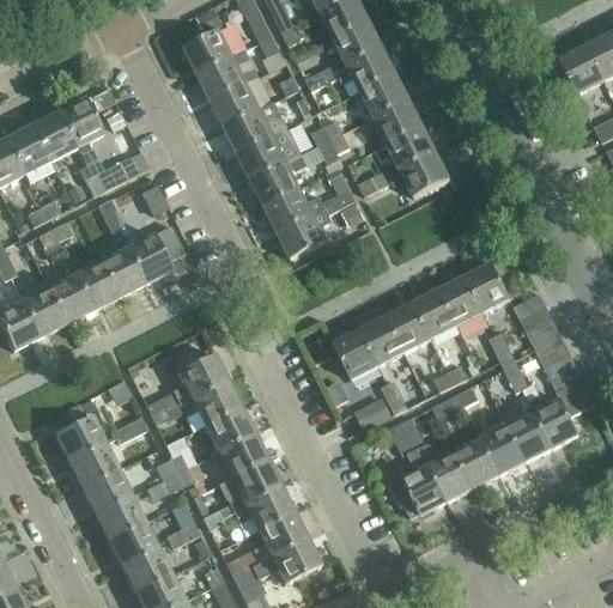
[(238,0),(247,16),(260,42),(272,37),(259,10),(253,0),(238,0)]
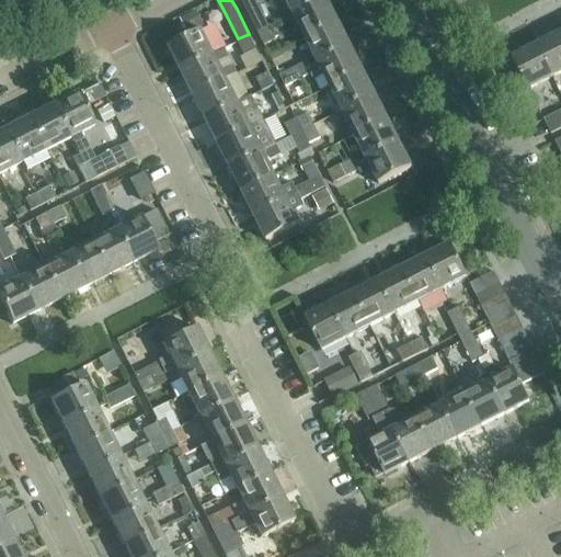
[(244,0),(259,29),(270,23),(258,0),(244,0)]
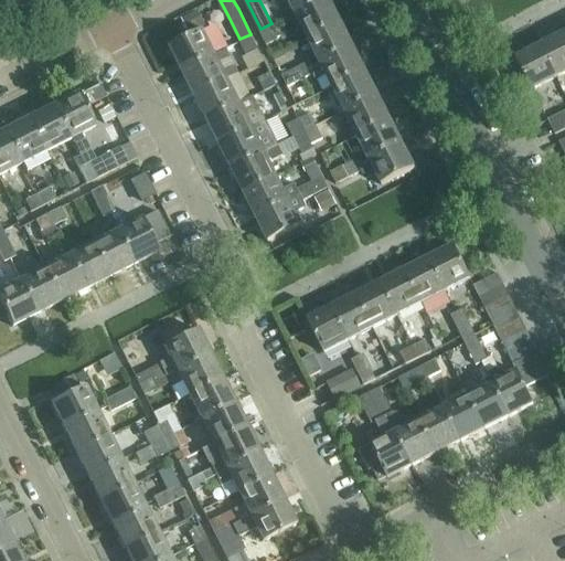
[(289,0),(296,11),(317,0),(289,0)]
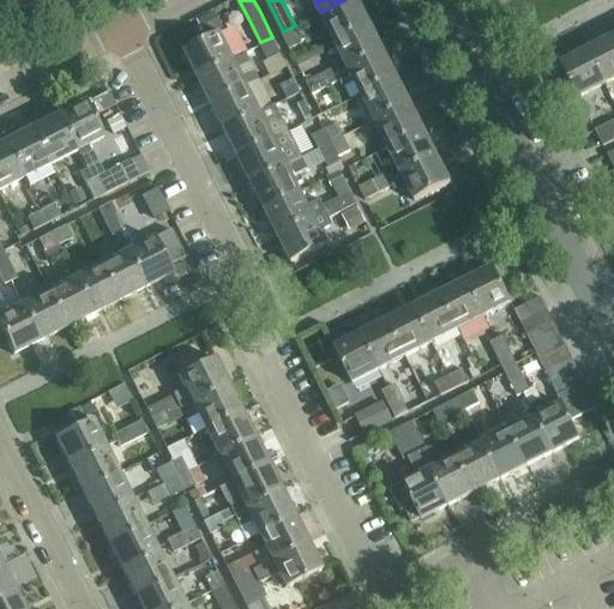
[(344,0),(321,12),(335,38),(371,20),(360,0),(344,0)]
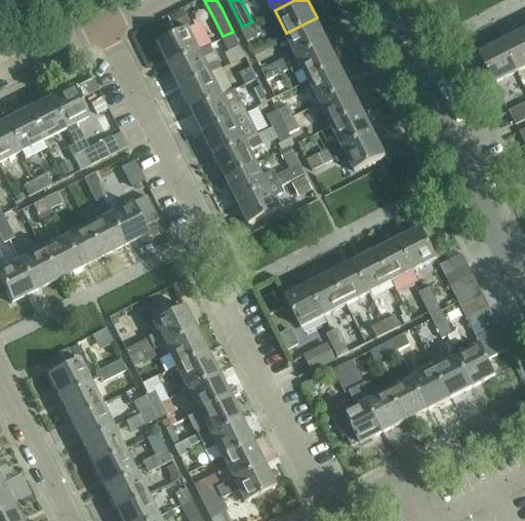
[(286,33),(297,55),(328,40),(317,17),(286,33)]
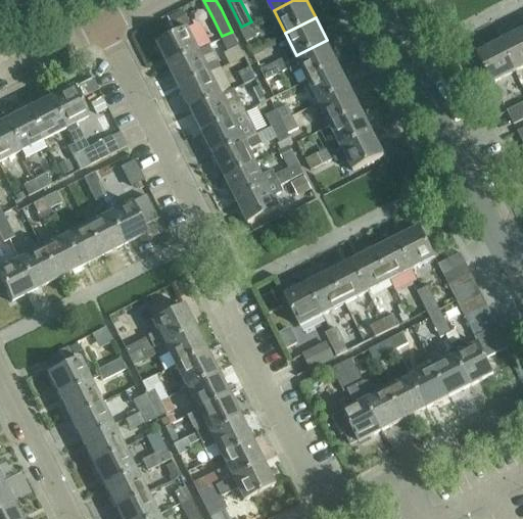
[(251,21),(241,27),(247,38),(256,33),(251,21)]
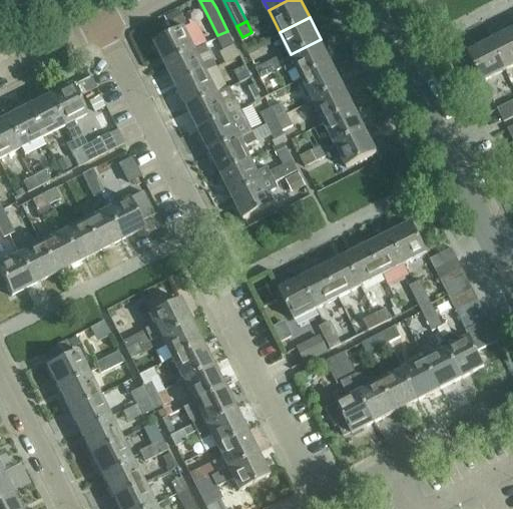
[(151,38),(163,61),(192,46),(181,23),(151,38)]
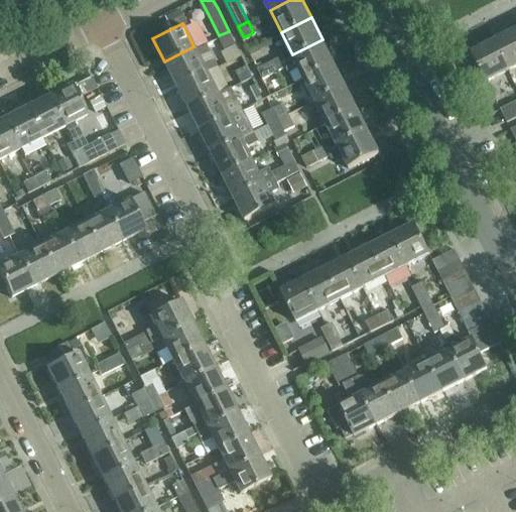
[(515,29),(515,27),(493,39),(508,68),(515,64),(515,29)]
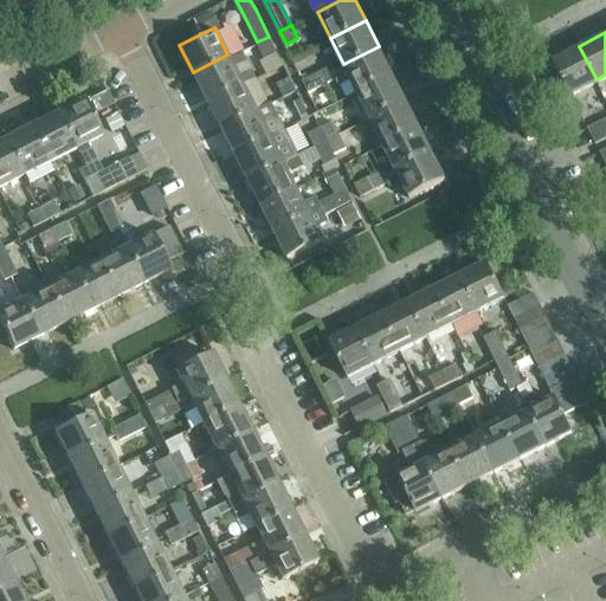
[(269,37),(257,41),(270,70),(282,63),(269,37)]
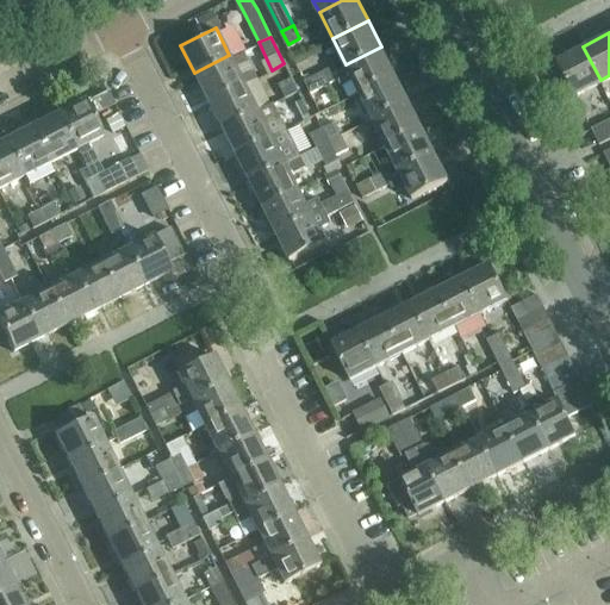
[(346,64),(332,70),(336,79),(338,82),(352,76),(359,91),(394,73),(381,47),(346,64)]
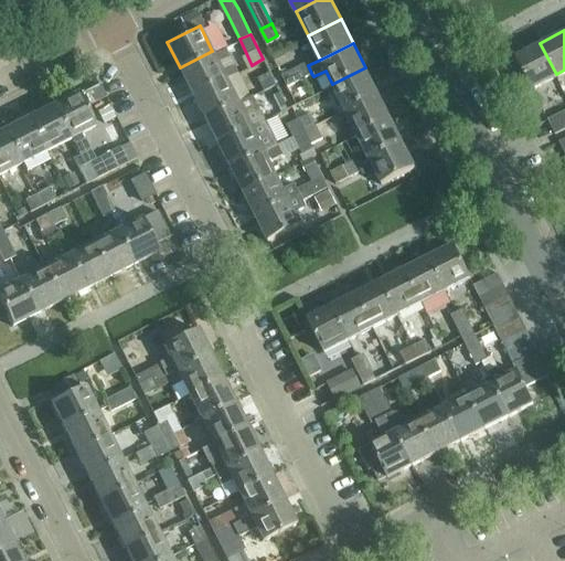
[(556,74),(540,43),(514,55),(530,87),(556,74)]
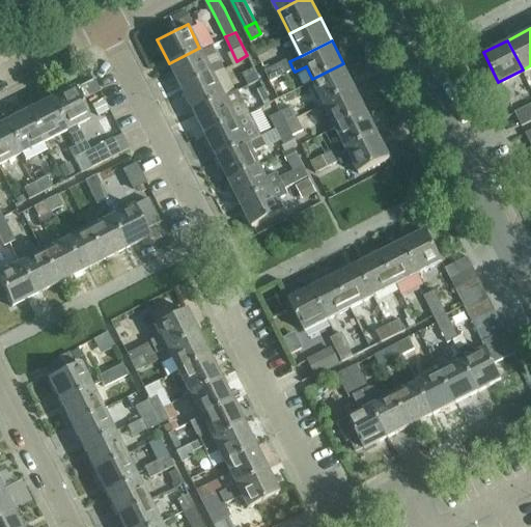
[(169,63),(180,86),(212,72),(199,48),(169,63)]
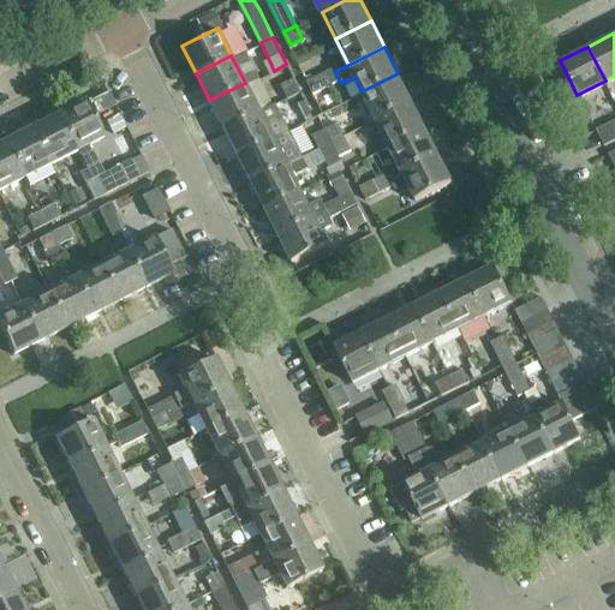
[(333,66),(318,73),(326,85),(339,79),(335,71),(333,66)]
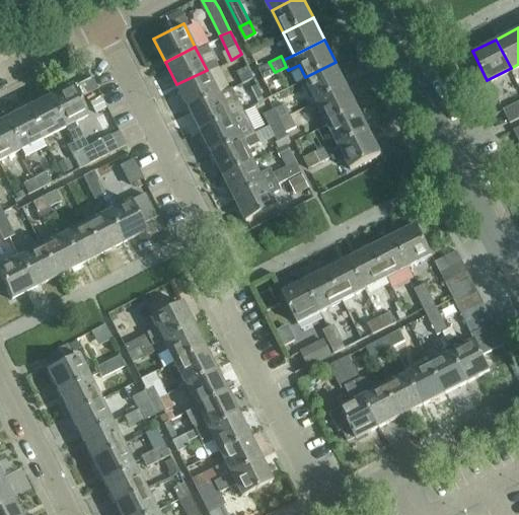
[(275,72),(269,62),(258,67),(264,78),(275,72)]
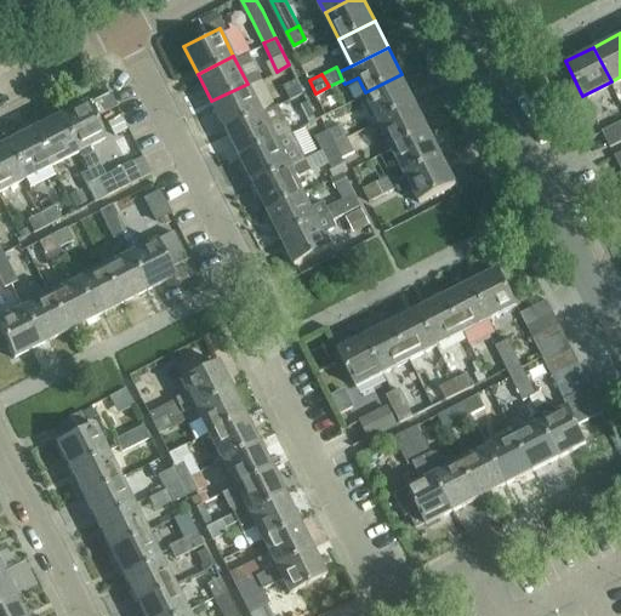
[(365,92),(379,119),(415,101),(402,74),(365,92)]
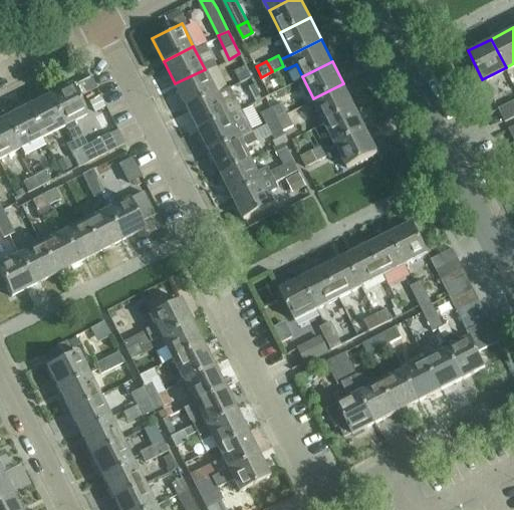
[(234,69),(240,80),(251,75),(245,63),(234,69)]
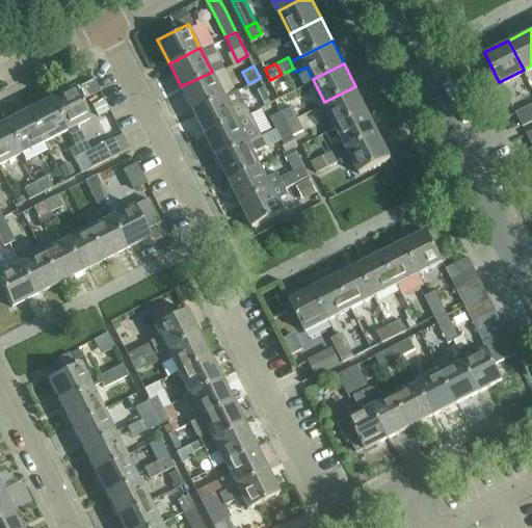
[(181,86),(192,109),(223,94),(212,72),(181,86)]
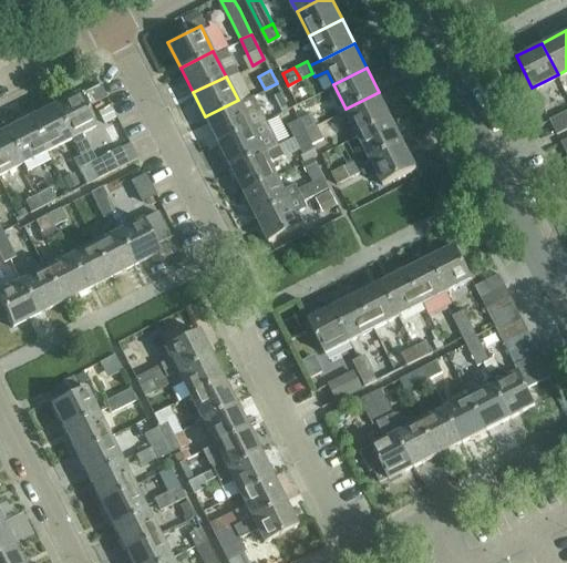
[(79,89),(53,102),(70,135),(95,123),(86,105),(106,95),(99,82),(80,92),(79,89)]
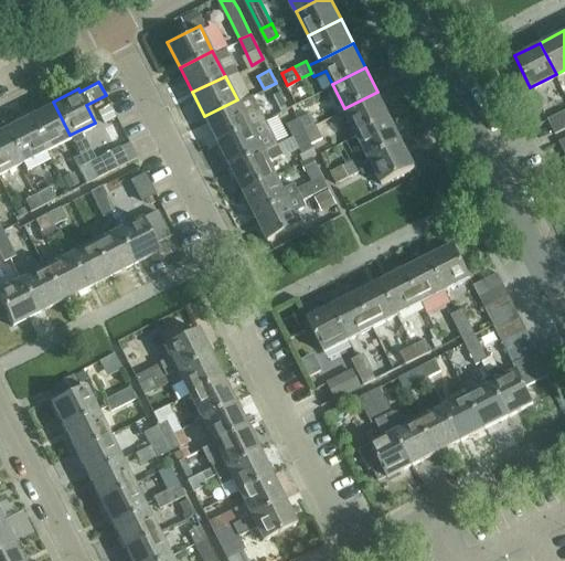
[(204,116),(216,139),(263,117),(251,92),(237,99),(204,116)]
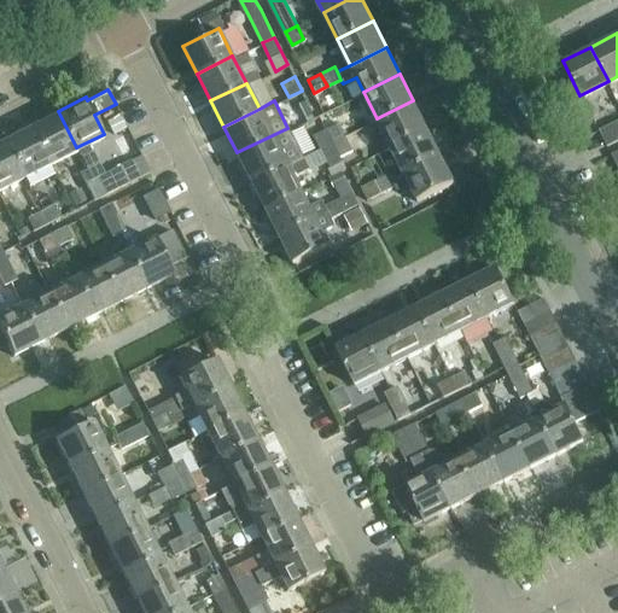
[(377,118),(390,145),(426,127),(413,100),(377,118)]
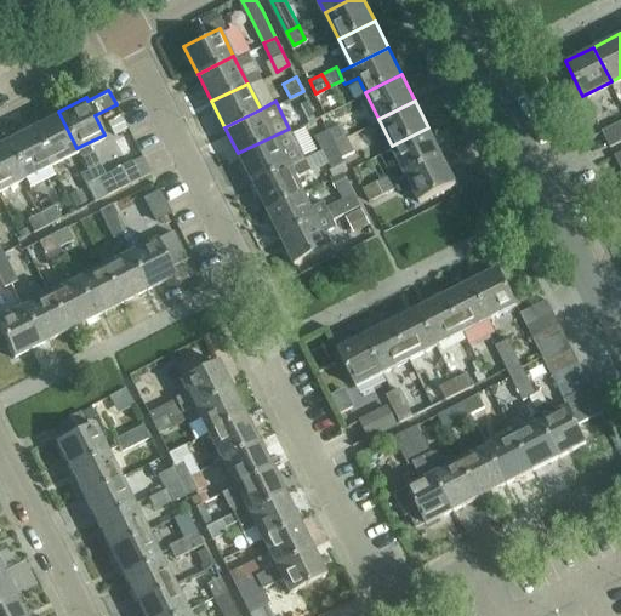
[(58,112),(30,126),(50,163),(77,148),(58,112)]
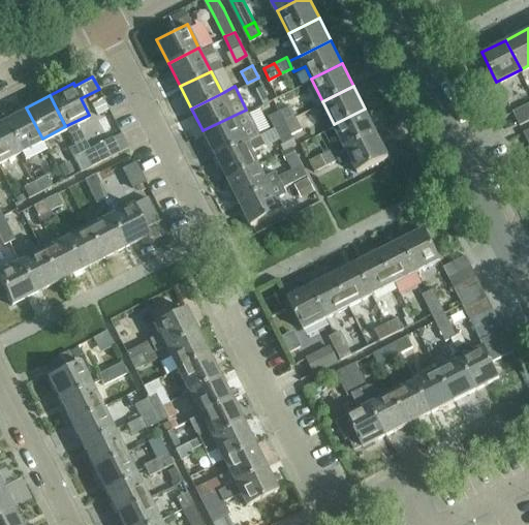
[(528,100),(511,110),(519,123),(528,117),(528,100)]
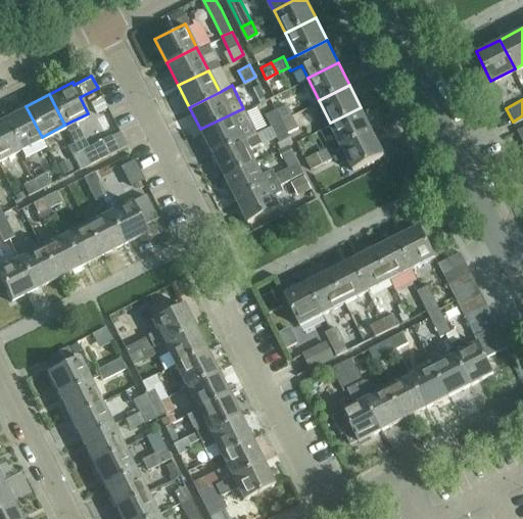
[(286,103),(276,108),(281,118),(282,119),(291,114),(286,103)]
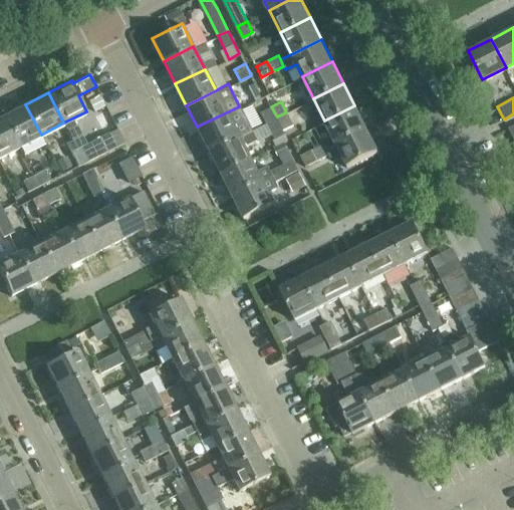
[(25,104),(4,115),(19,146),(41,135),(25,104)]
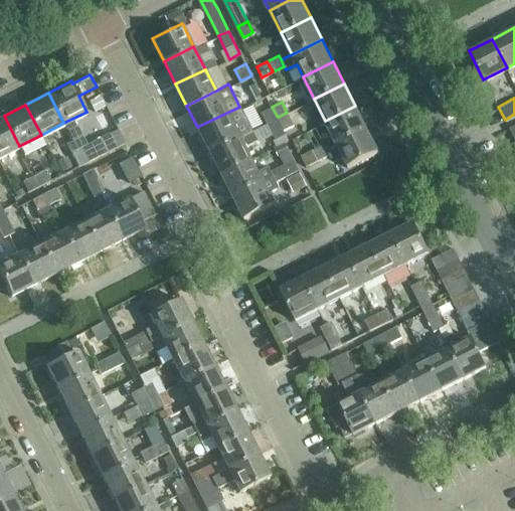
[(325,121),(336,143),(366,128),(355,106),(325,121)]
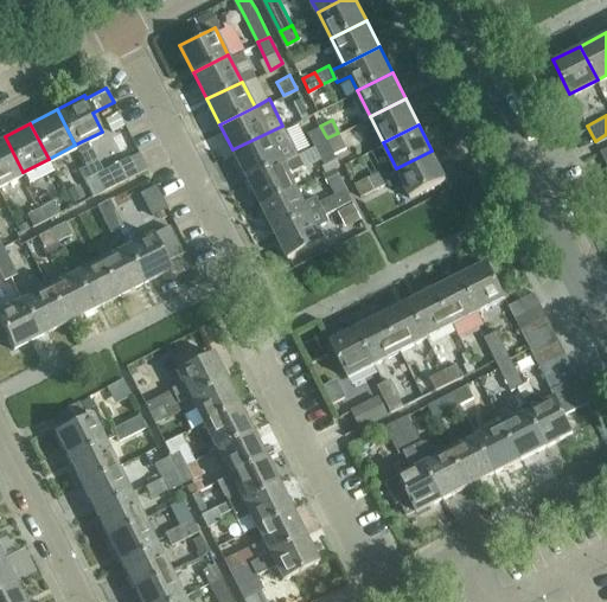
[(232,149),(247,177),(281,159),(296,152),(282,126),(232,149)]
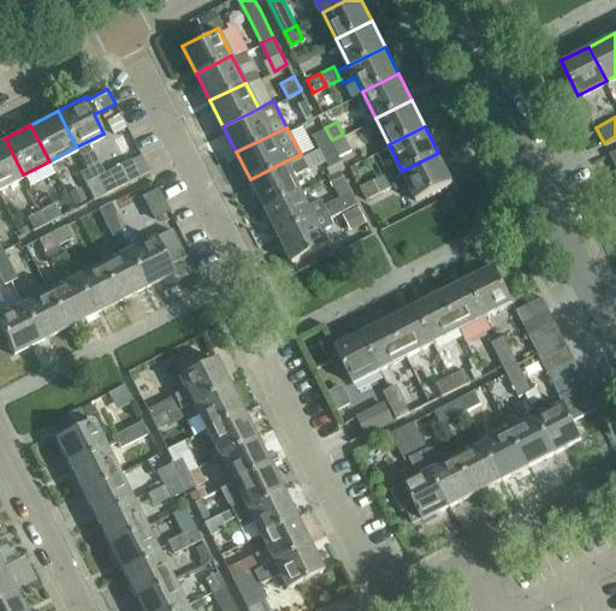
[(312,134),(318,146),(331,138),(325,128),(312,134)]
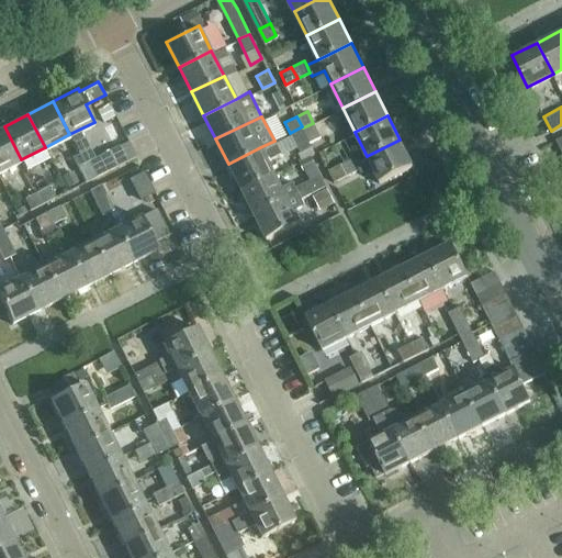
[(319,135),(313,123),(303,127),(310,141),(319,135)]
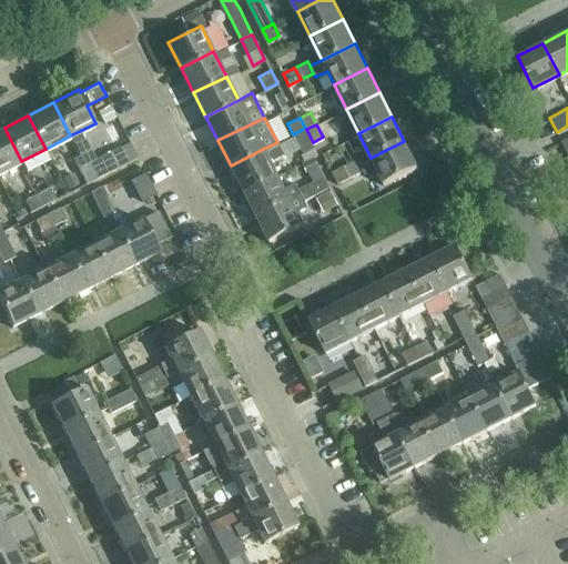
[(4,128),(0,129),(0,171),(21,161),(4,128)]
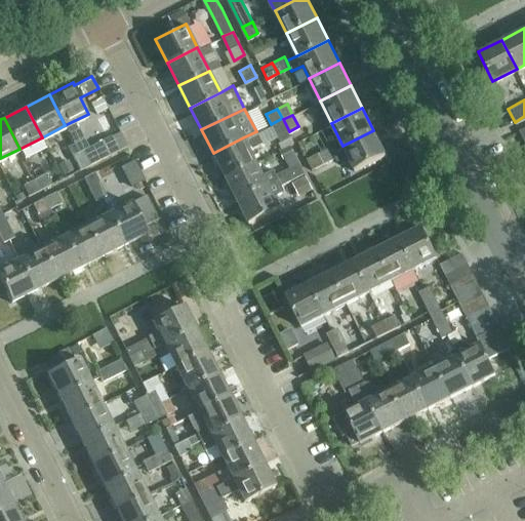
[(282,118),(271,124),(279,141),(289,134),(288,132),(289,131),(283,119),(282,118)]
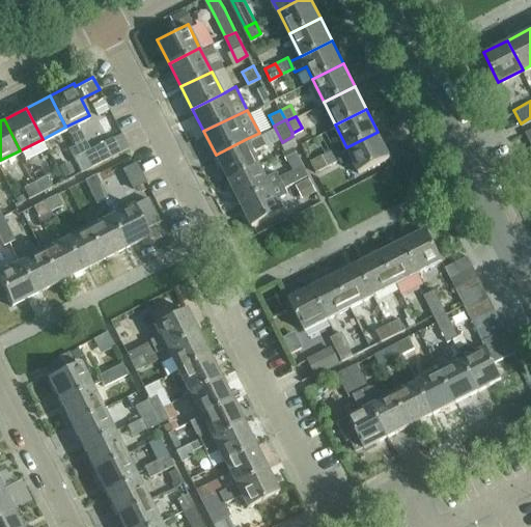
[(322,153),(327,165),(339,158),(341,162),(352,156),(359,170),(390,156),(378,132),(346,147),(336,153),(333,147),(322,153)]
